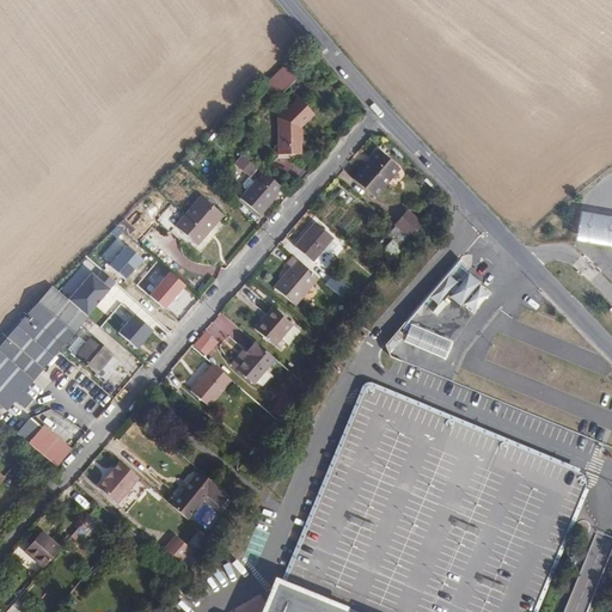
[(275,72),(250,96),(262,108),(287,83),(275,72)]
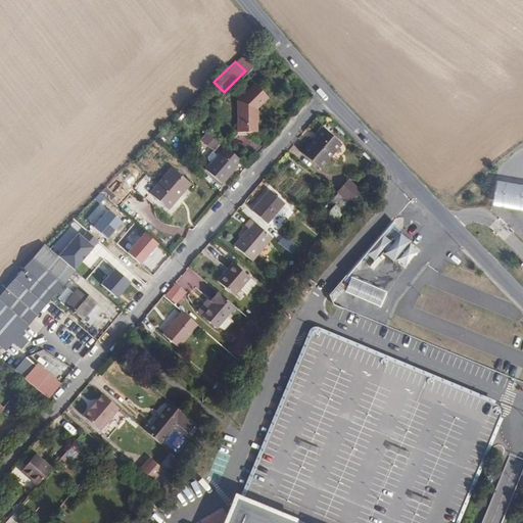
[(236,101),(237,133),(259,132),(258,112),(270,100),(256,85),(236,101)]
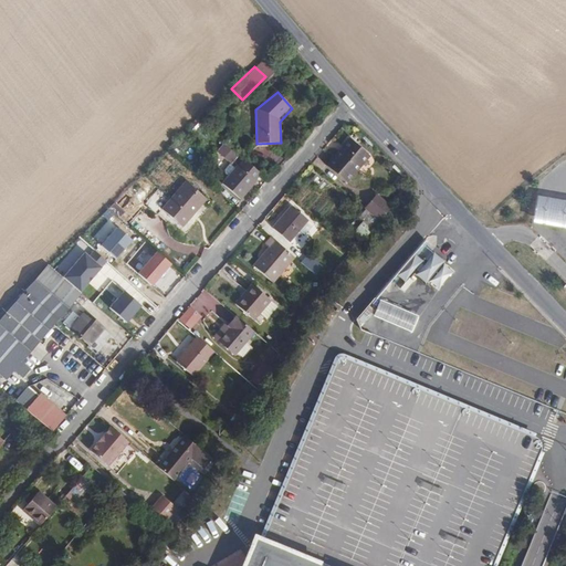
[(346,142),(325,166),(343,181),(364,157),(346,142)]
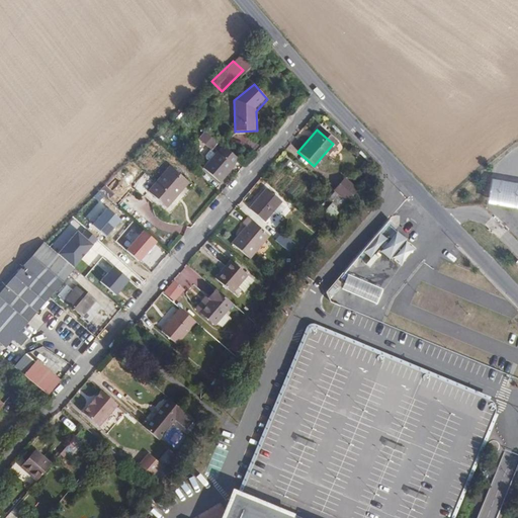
[(213,148),(218,140),(203,133),(199,142),(213,148)]
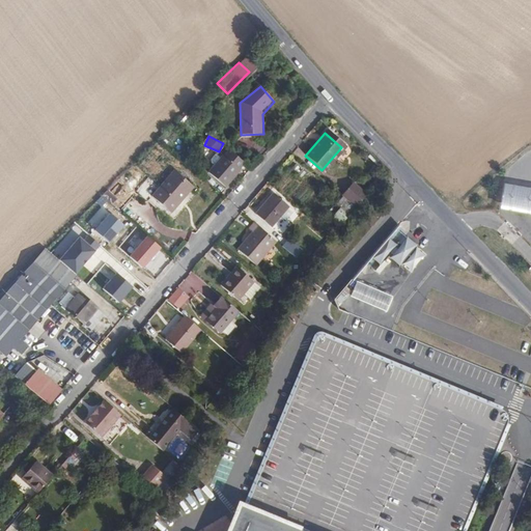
[(243,162),(227,149),(223,155),(221,155),(218,158),(213,164),(206,171),(224,187),(238,170),(236,168),(243,162)]
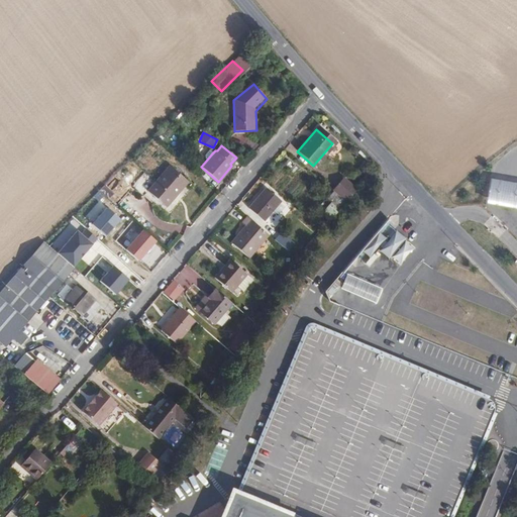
[(207,160),(212,153),(208,149),(205,152),(203,157),(207,160)]
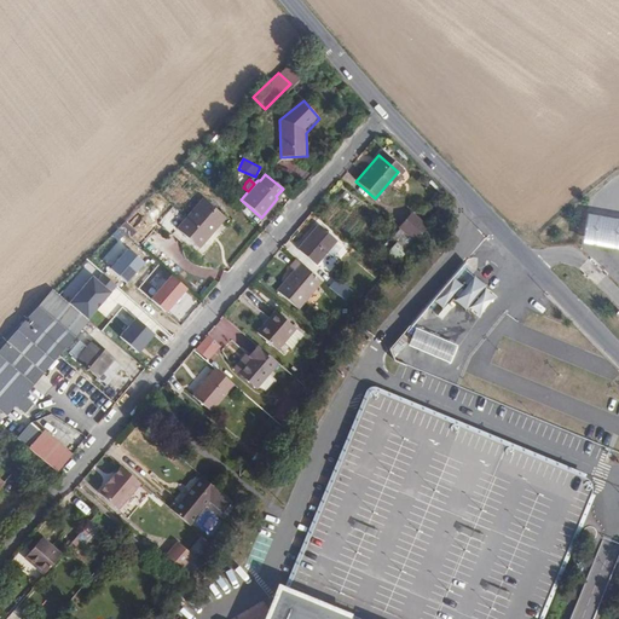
[(202,198),(177,229),(183,233),(184,233),(189,238),(197,247),(207,237),(204,235),(223,214),(202,198)]
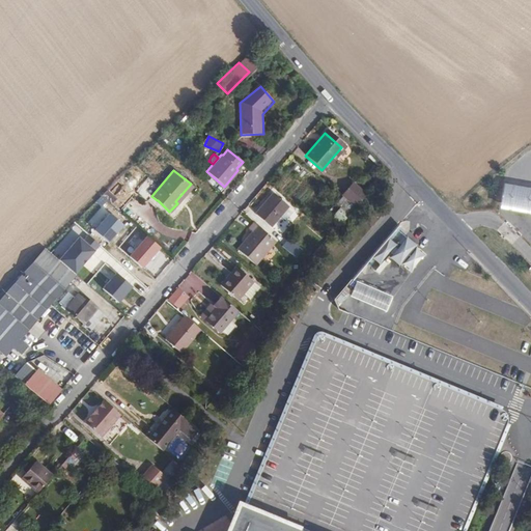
[(352,183),(341,196),(354,206),(364,194),(352,183)]
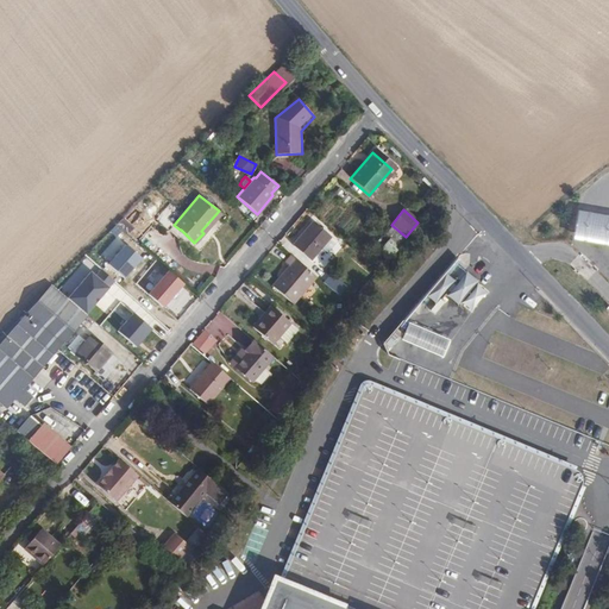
[(608,215),(578,211),(573,239),(608,245),(608,215)]
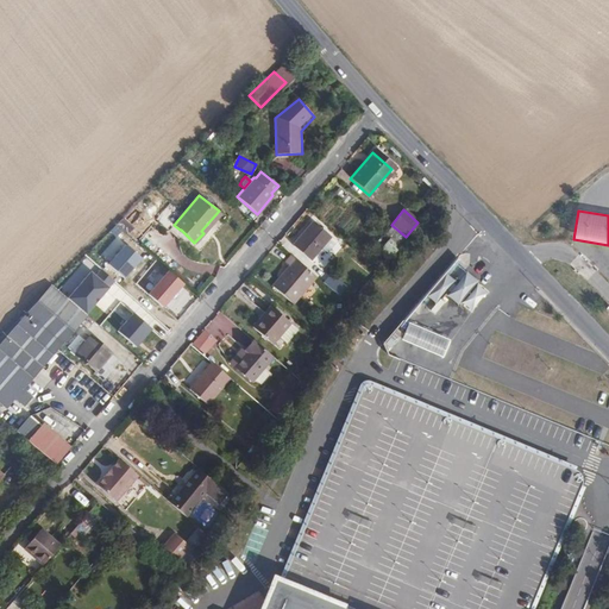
[(313,223),(293,245),(307,257),(326,234),(313,223)]
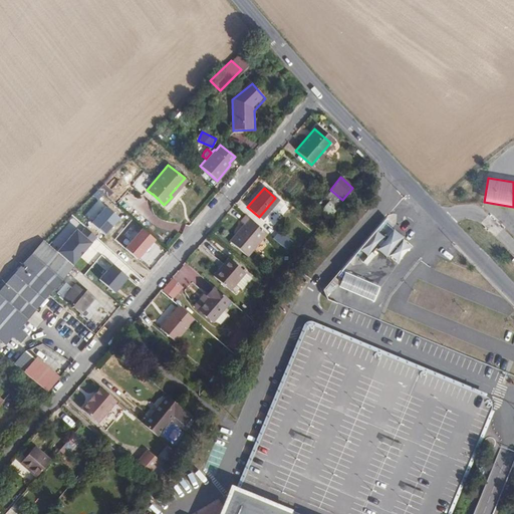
[(152,194),(147,190),(143,195),(152,204),(154,202),(157,198),(153,194),(152,194)]
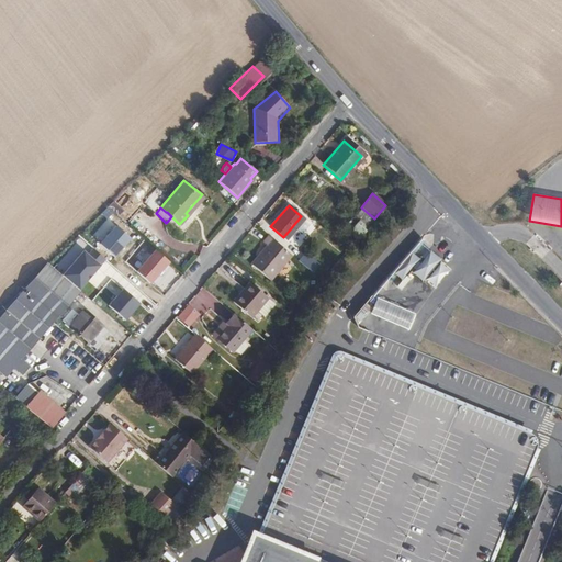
[(290,255),(267,235),(261,242),(265,245),(250,262),(269,279),(290,255)]
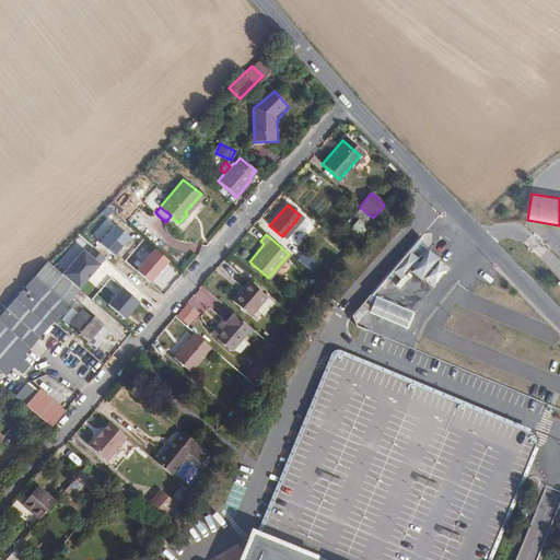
[(398,282),(422,251),(413,244),(391,277),(398,282)]
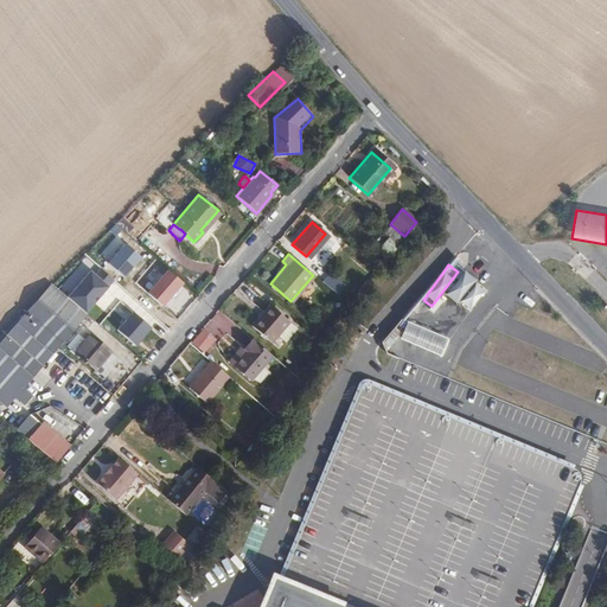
[(168,270),(149,293),(165,306),(185,283),(168,270)]
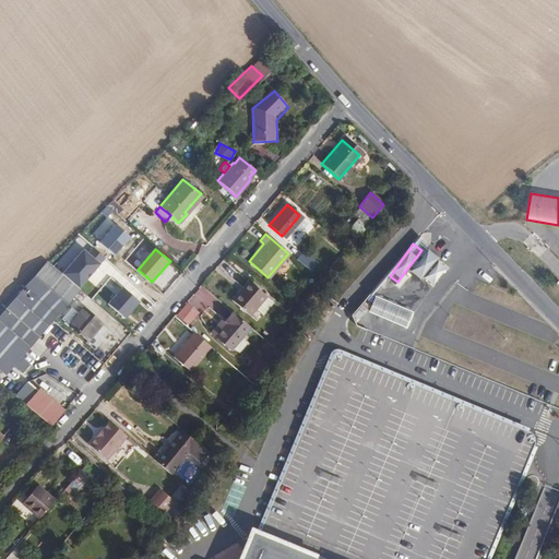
[(301,252),(295,259),(313,274),(318,268),(301,252)]
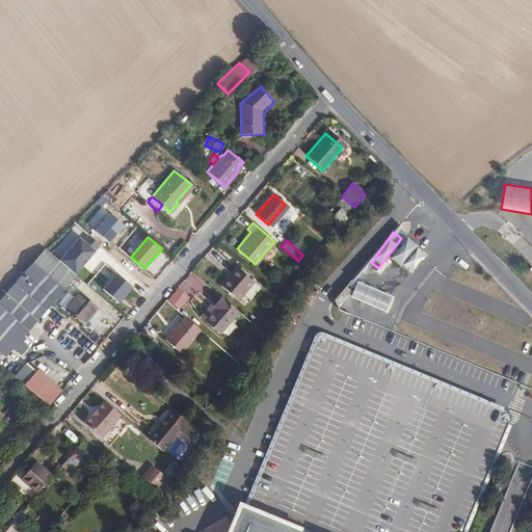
[(418,246),(402,264),(410,271),(426,254),(418,246)]
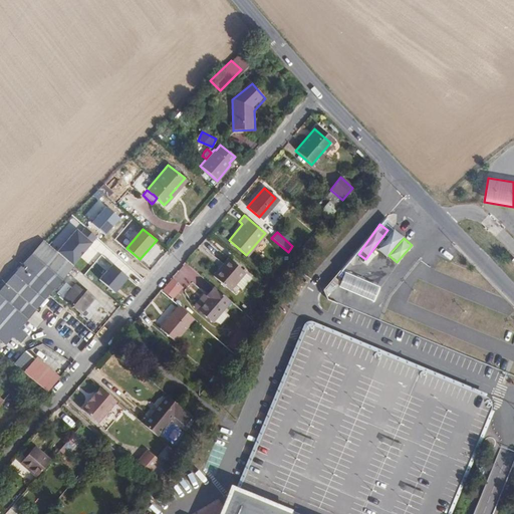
[(16,269),(48,296),(68,274),(38,247),(16,269)]
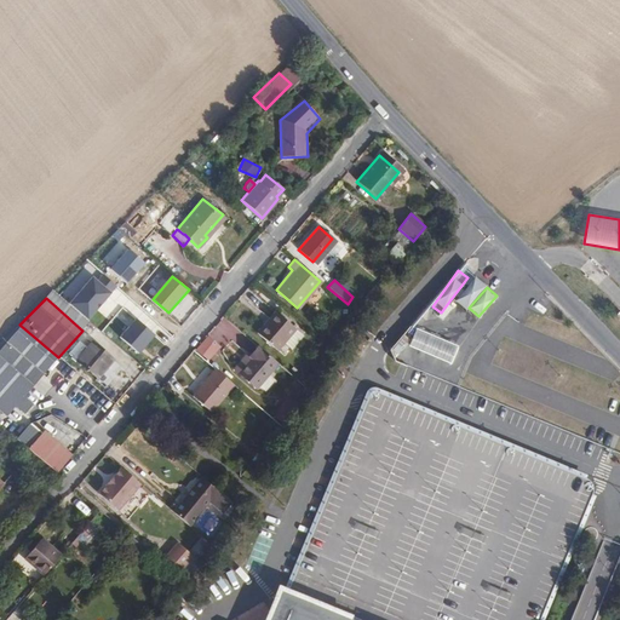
[(275,313),(257,334),(276,351),(294,329),(275,313)]
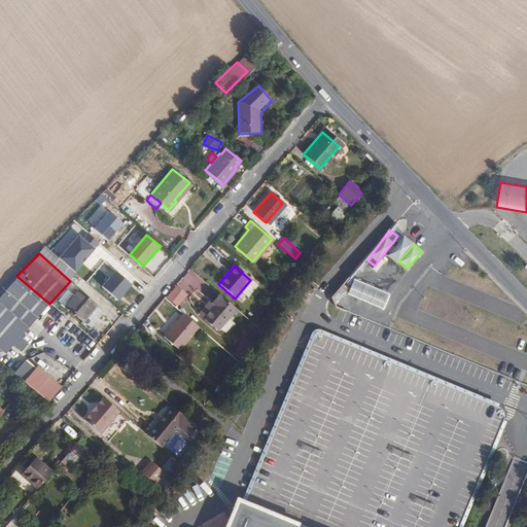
[(113,269),(100,284),(117,301),(131,285),(113,269)]
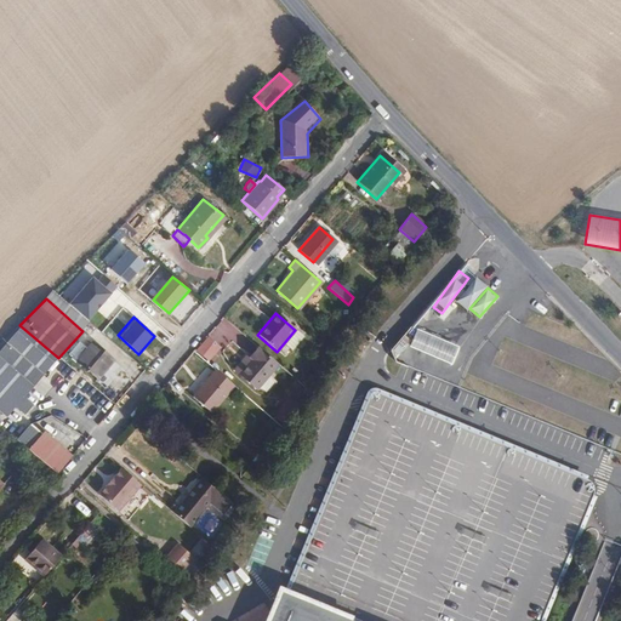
[(20,325),(0,343),(0,394),(22,414),(32,403),(23,396),(58,358),(20,325)]
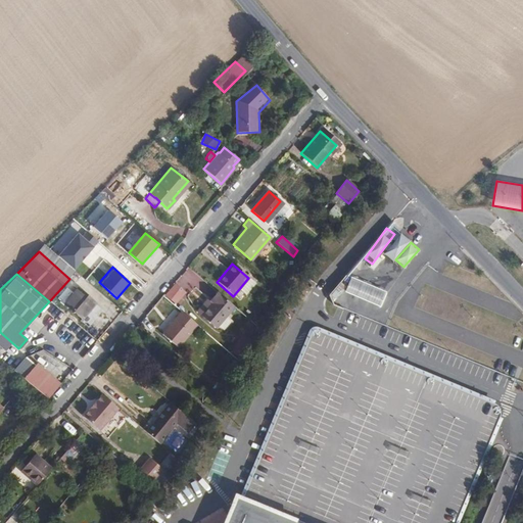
[(344,291),(381,306),(387,291),(350,276),(344,291)]
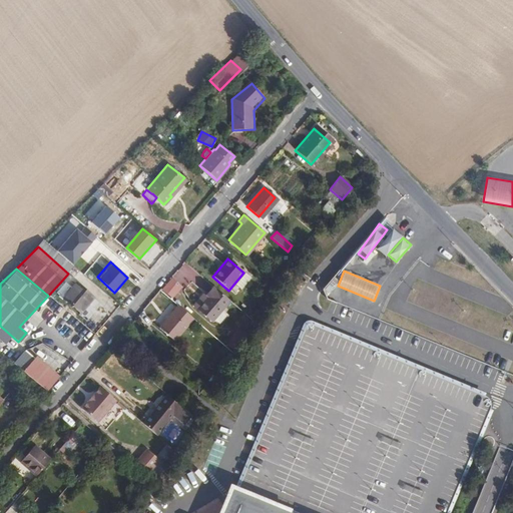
[(169,279),(162,287),(172,296),(179,288),(169,279)]
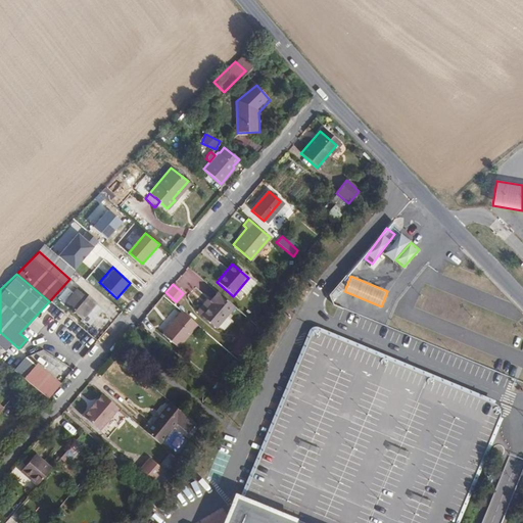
[(78,292),(65,306),(82,322),(95,306),(78,292)]
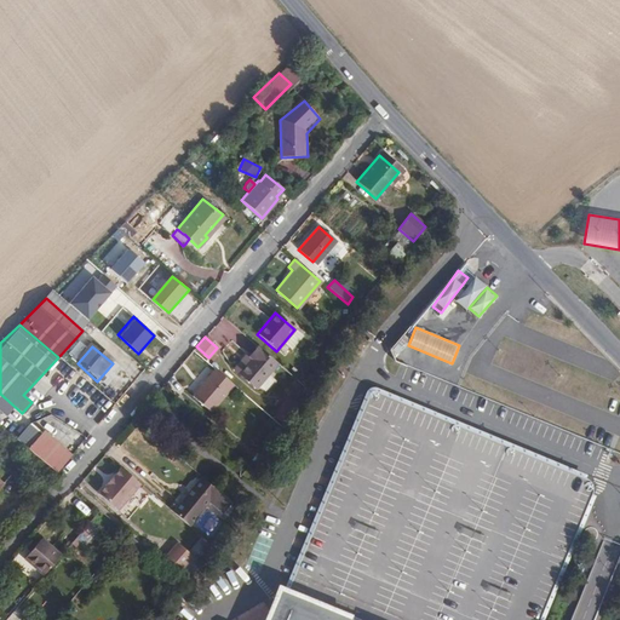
[(276,363),(257,346),(248,357),(252,361),(239,375),(256,389),(276,363)]
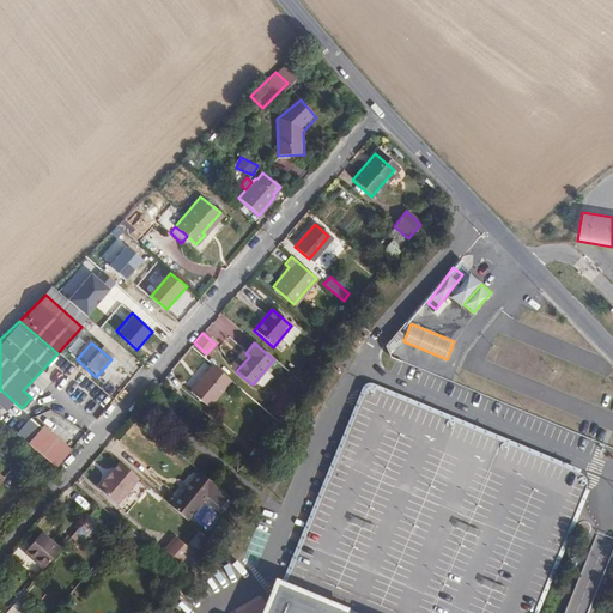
[(246,353),(242,351),(230,365),(236,371),(249,357),(246,353)]
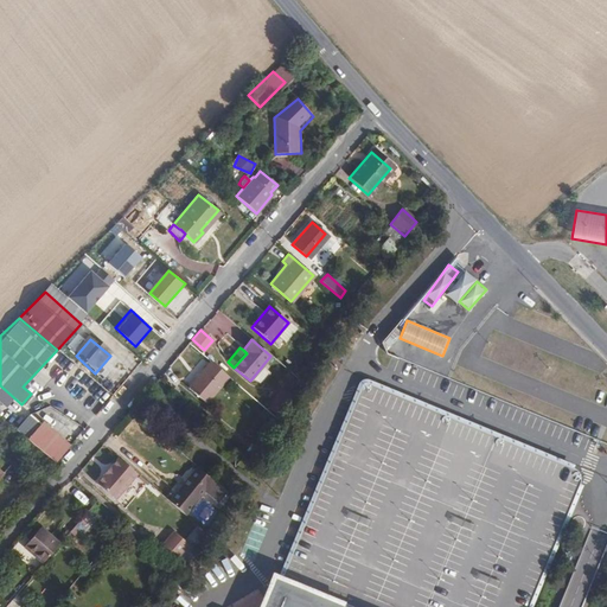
[(225,375),(208,359),(184,387),(202,401),(225,375)]
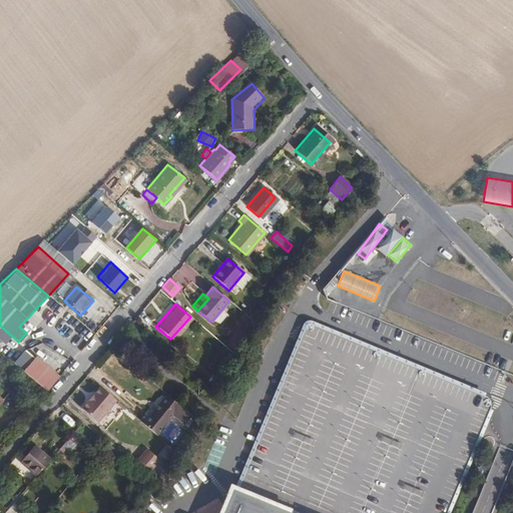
[(234,349),(243,335),(236,331),(227,346),(234,350),(234,349)]
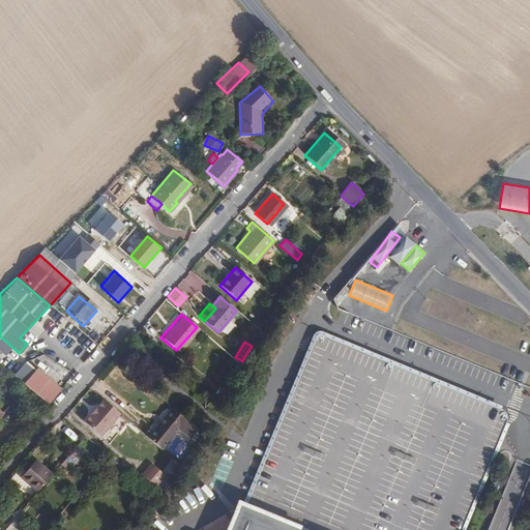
[(28,358),(15,374),(48,405),(61,389),(28,358)]
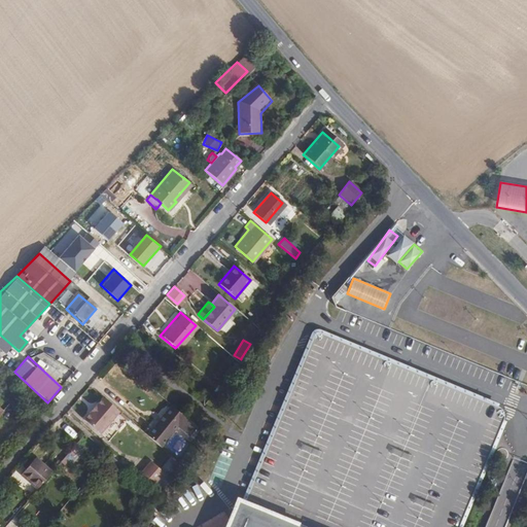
[(118,413),(102,398),(96,407),(96,409),(92,413),(90,414),(83,421),(100,434),(118,413)]
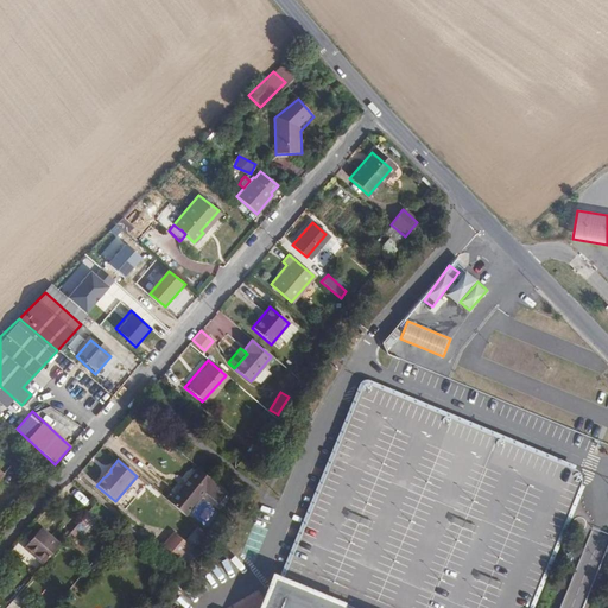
[(198,472),(170,505),(184,515),(206,492),(217,501),(211,507),(220,513),(227,501),(228,496),(198,472)]
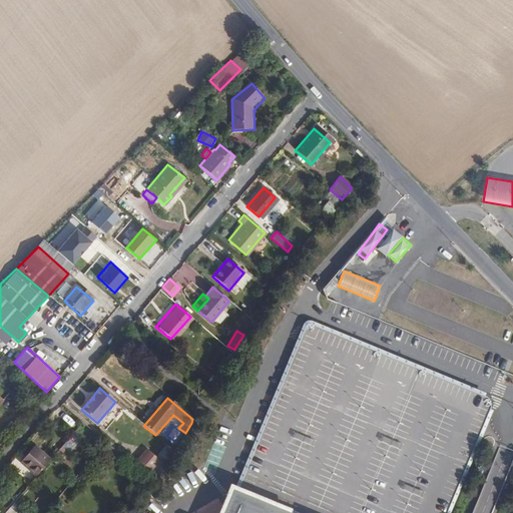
[(72,435),(63,446),(68,450),(77,440),(72,435)]
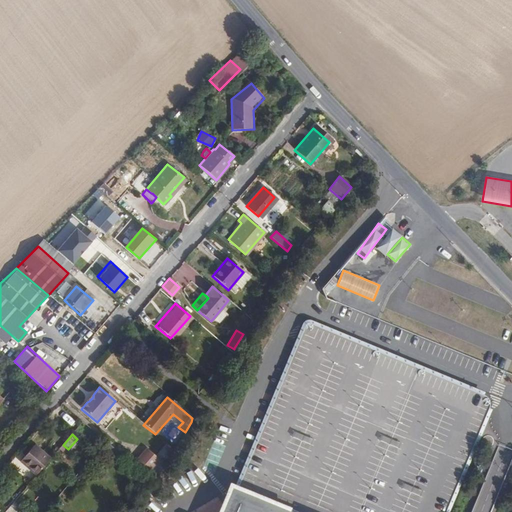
[(21,461),(37,476),(50,460),(34,447),(21,461)]
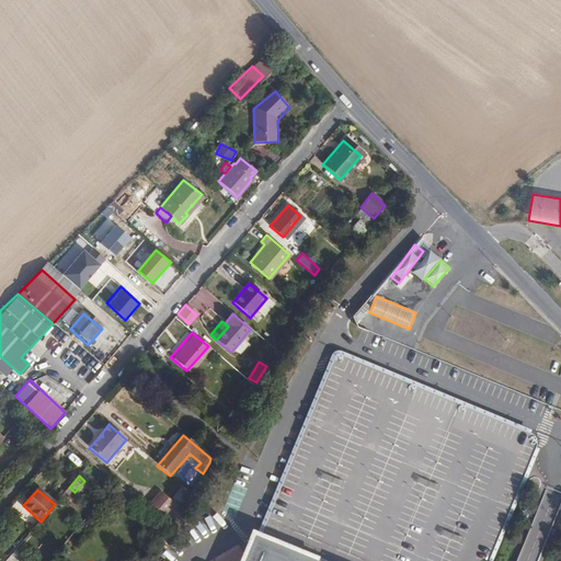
[(174,504),(159,491),(149,504),(163,516),(174,504)]
